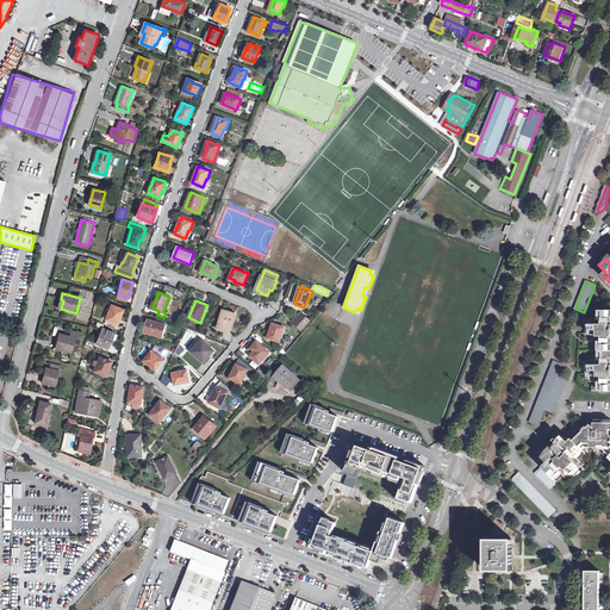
[(118,324),(124,310),(113,306),(110,315),(109,315),(106,319),(109,321),(107,325),(114,328),(117,324),(118,324)]
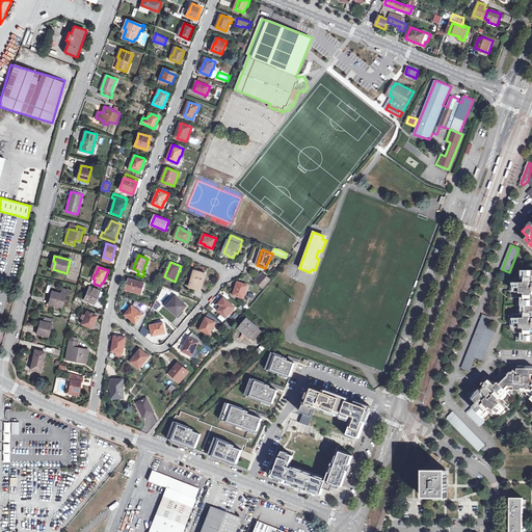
[(202,285),(206,272),(195,270),(190,287),(198,290),(200,285),(202,285)]
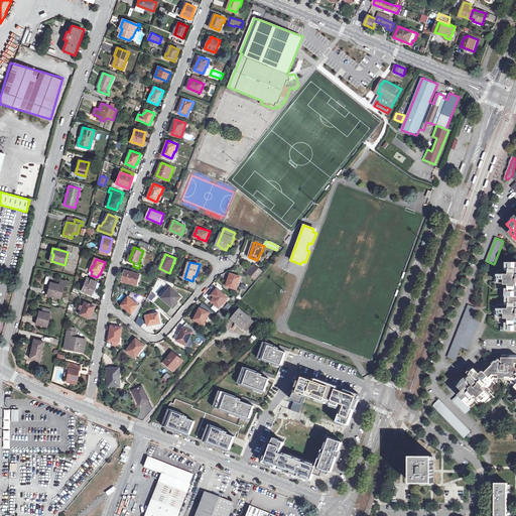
[(515,262),(506,262),(505,269),(504,270),(499,270),(499,272),(495,272),(495,276),(499,276),(499,281),(495,281),(495,286),(499,286),(499,288),(504,288),(505,290),(505,303),(504,304),(499,304),(498,306),(495,306),(495,310),(499,310),(498,316),(495,316),(495,320),(498,320),(498,323),(504,323),(505,325),(505,331),(515,331),(515,262)]
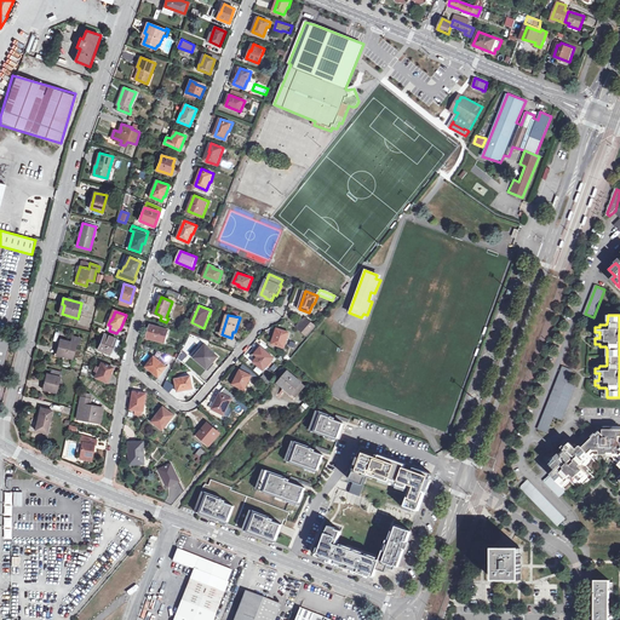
[(306,317),(298,327),(308,336),(316,326),(306,317)]
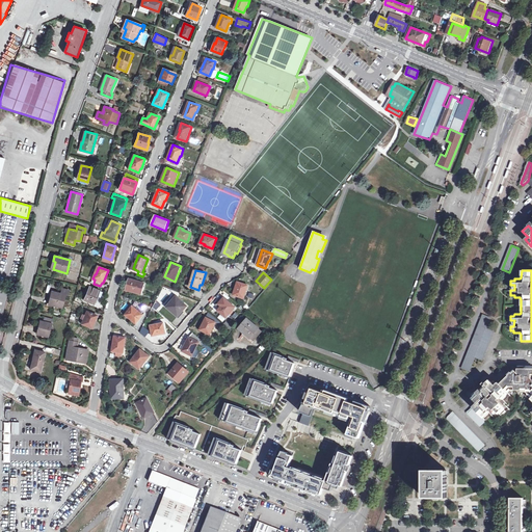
[(130,278),(127,290),(141,294),(144,283),(130,278)]
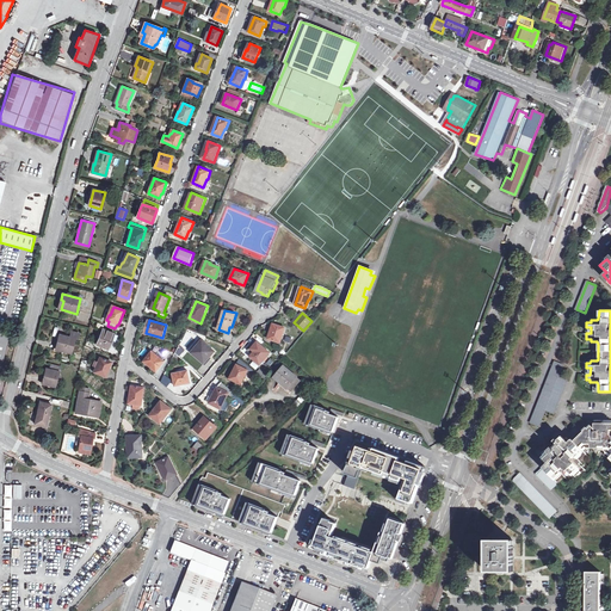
[(283,335),(285,327),(273,323),(269,339),(279,343),(282,334),(283,335)]
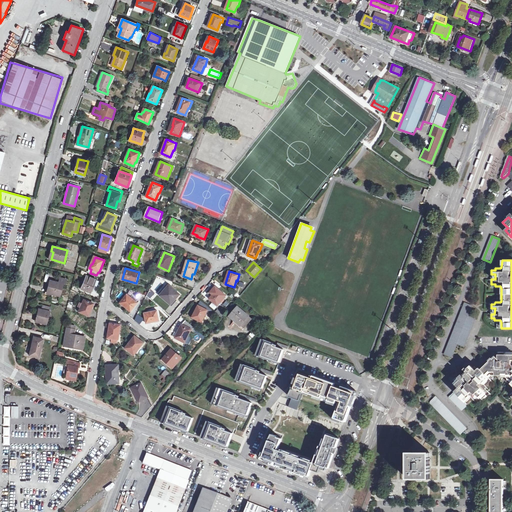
[(95,286),(97,281),(86,276),(81,288),(90,293),(93,286),(95,286)]
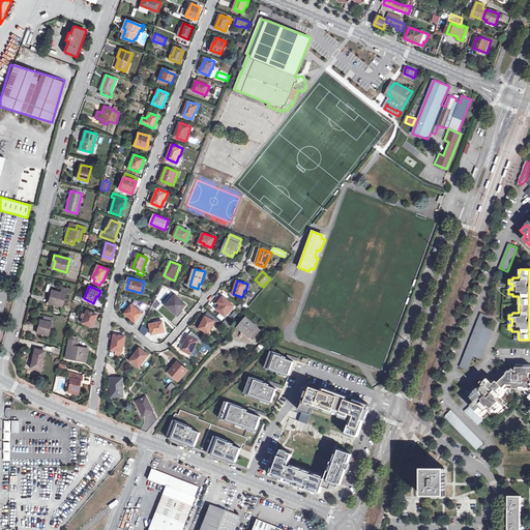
[(60,292),(53,290),(49,303),(61,306),(65,293),(67,294),(68,289),(62,287),(60,292)]
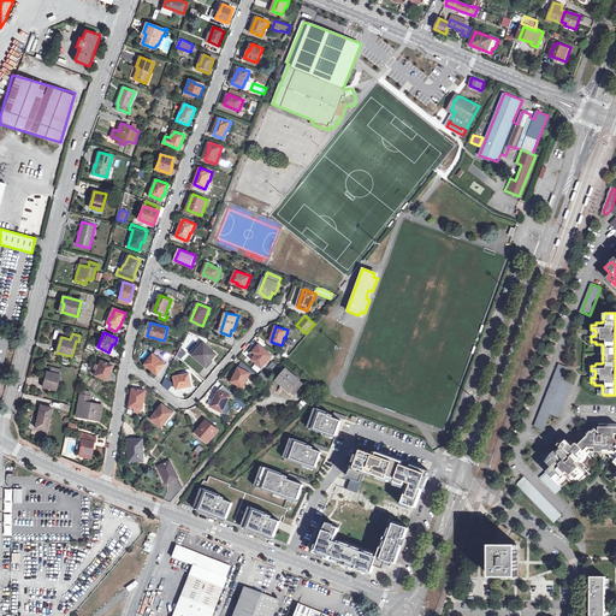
[(205,343),(194,355),(207,366),(217,354),(205,343)]
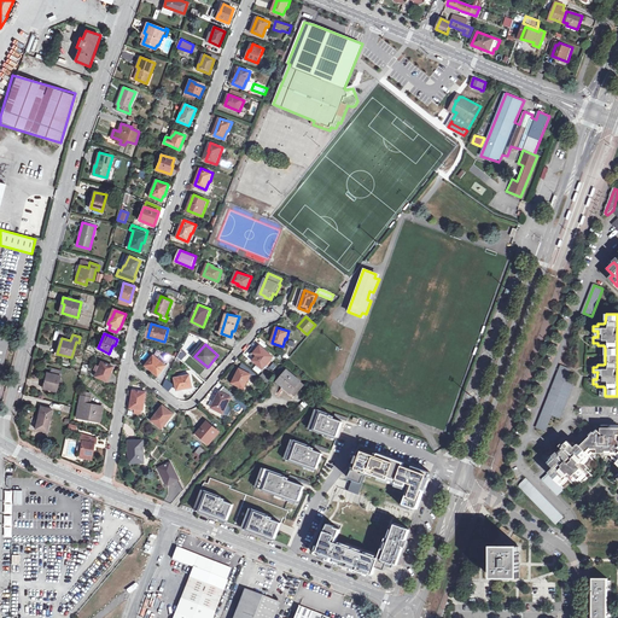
[(260,354),(257,355),(254,360),(263,368),(273,356),(258,344),(254,351),(255,353),(256,351),(260,354)]
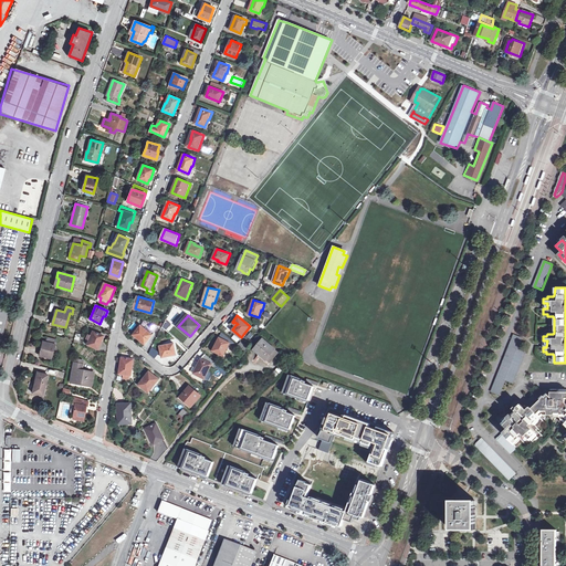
[(144,329),(145,328),(142,325),(134,334),(145,344),(152,335),(144,329)]
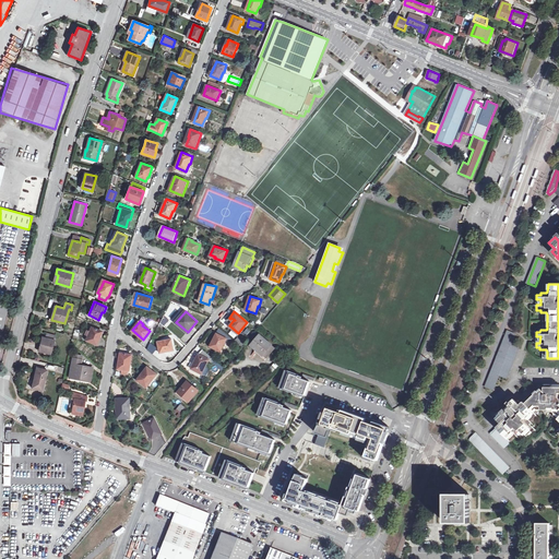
[(88,336),(87,335),(85,341),(96,345),(102,331),(93,328),(91,332),(88,336)]
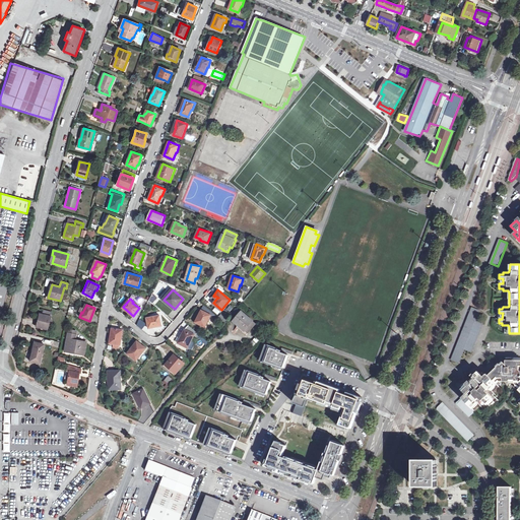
[(208,319),(209,319),(210,316),(214,318),(215,315),(204,305),(196,322),(204,326),(208,319)]
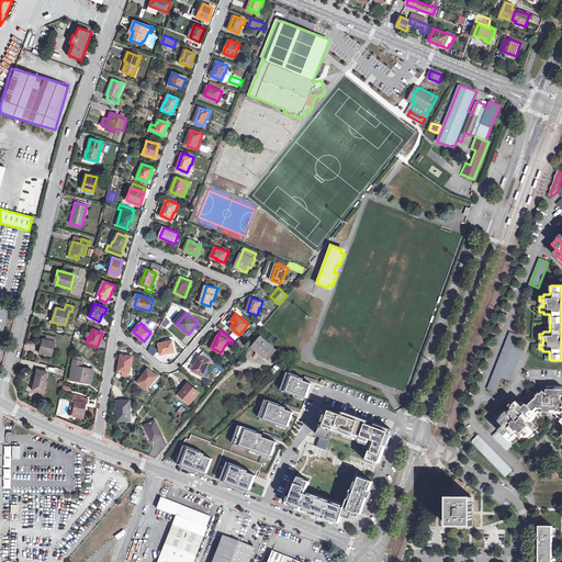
[(514,347),(518,336),(510,333),(489,389),(496,392),(502,377),(510,380),(521,350),(514,347)]
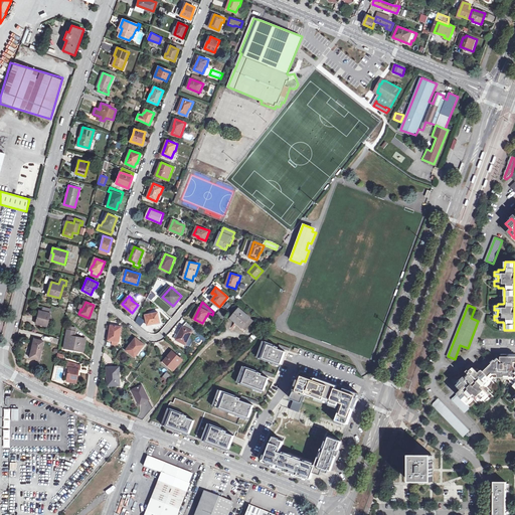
[(50,309),(43,307),(42,311),(39,310),(35,324),(40,325),(39,328),(45,330),(49,313),(50,309)]
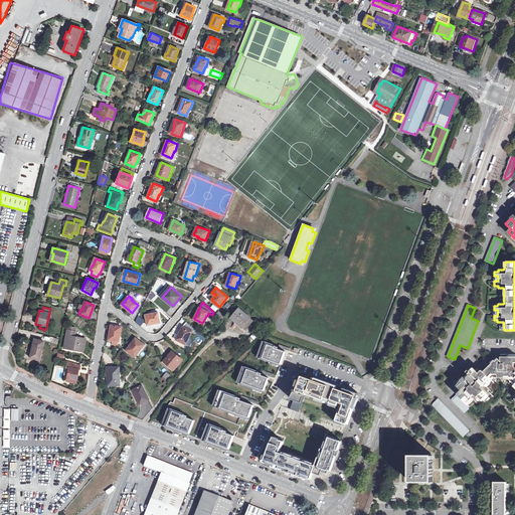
[(244,331),(253,320),(239,308),(231,318),(242,327),(240,328),(244,331)]
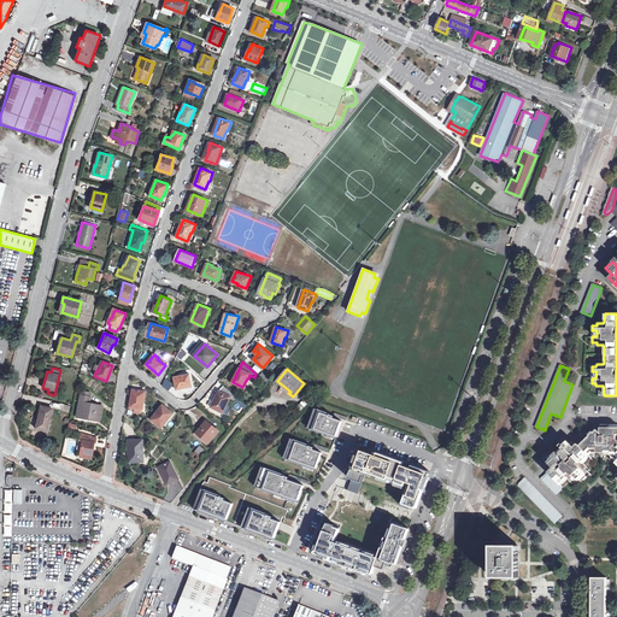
[(181,377),(180,376),(175,377),(177,389),(193,387),(191,376),(181,377)]
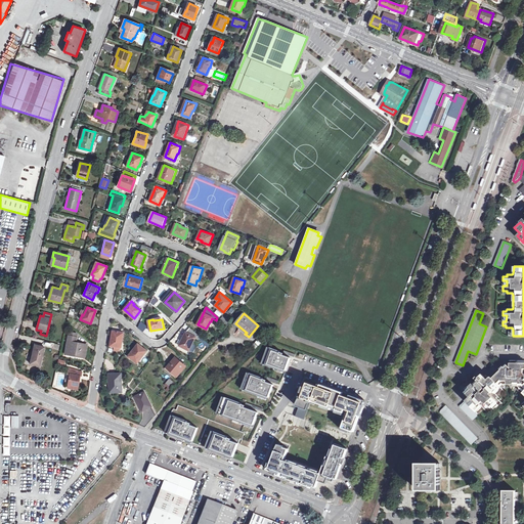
[(190,328),(186,332),(197,337),(195,338),(199,340),(202,338),(190,328)]
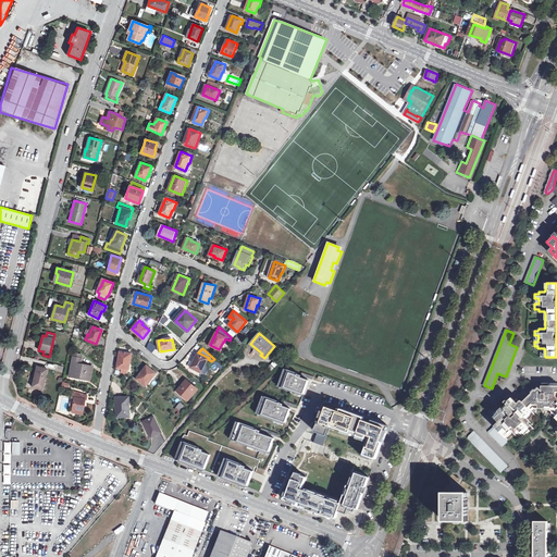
[(131,361),(132,354),(121,351),(118,368),(127,369),(128,361),(131,361)]
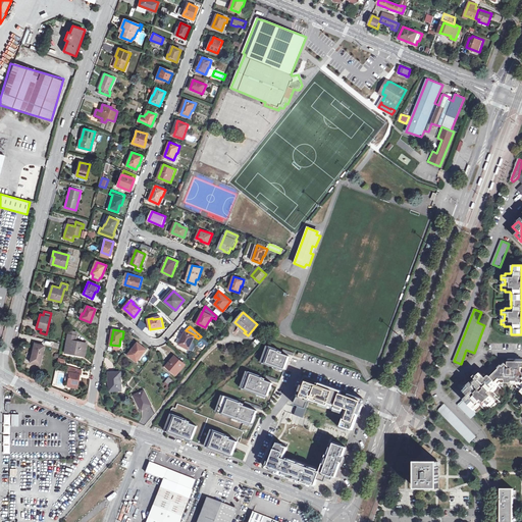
[(69,330),(65,352),(84,355),(86,344),(74,341),(76,331),(69,330)]
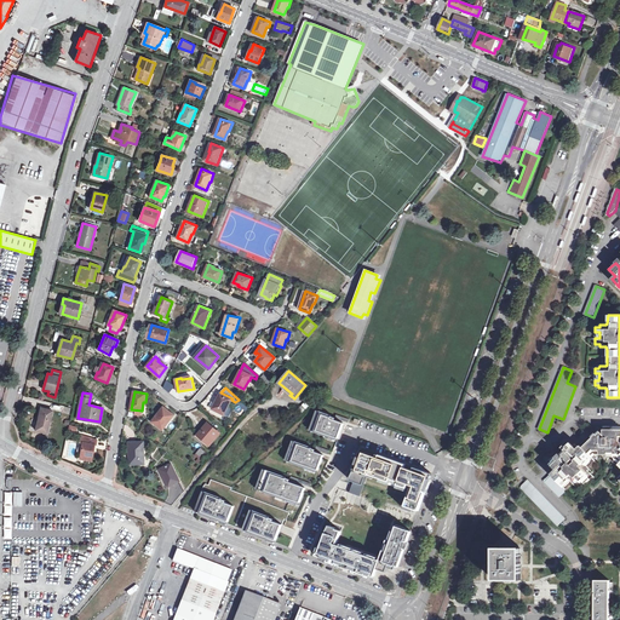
[(231,400),(233,399),(220,392),(213,409),(223,414),(227,406),(228,407),(231,400)]
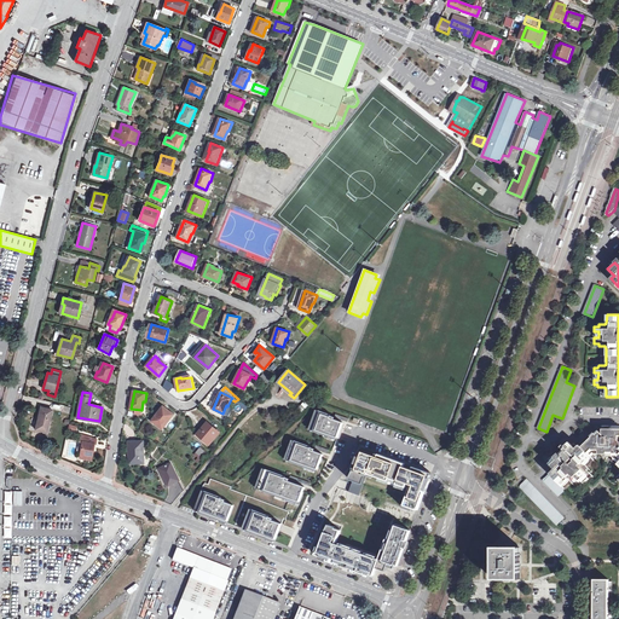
[(304,412),(310,406),(306,401),(299,408),(304,412)]
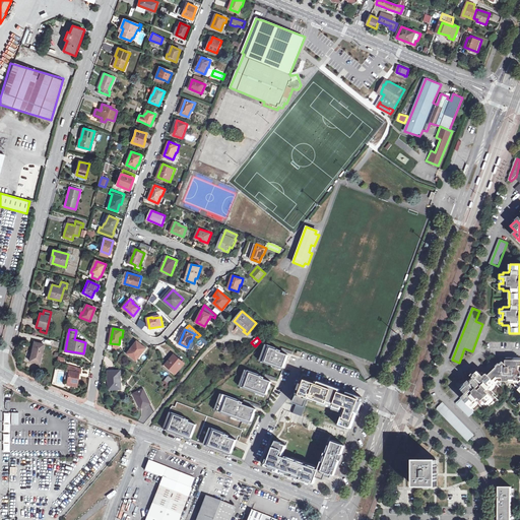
[(35,341),(29,361),(39,363),(44,344),(35,341)]
